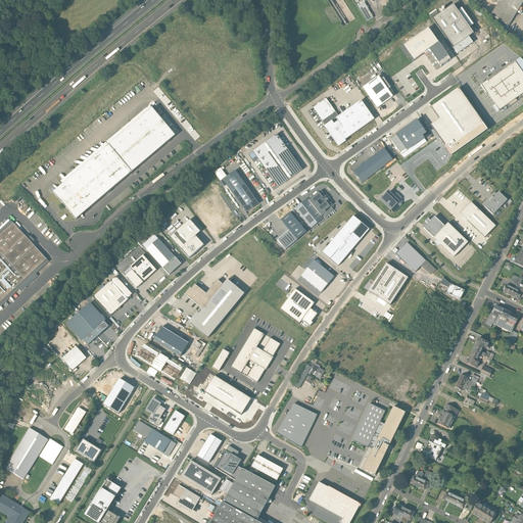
[(522,0),(500,0),(489,16),(508,28),(522,1),(522,0)]
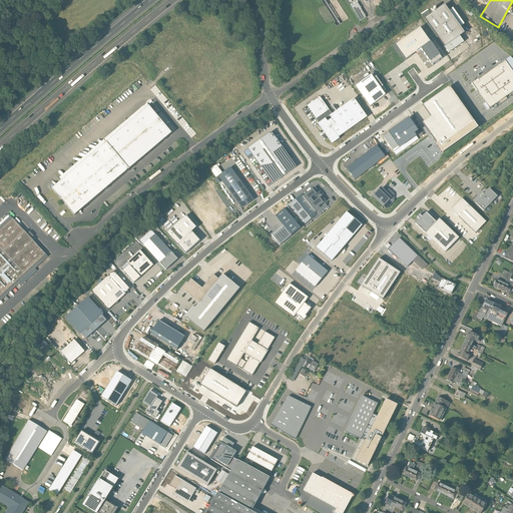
[(350,6),(360,22),(368,17),(358,1),(350,6)]
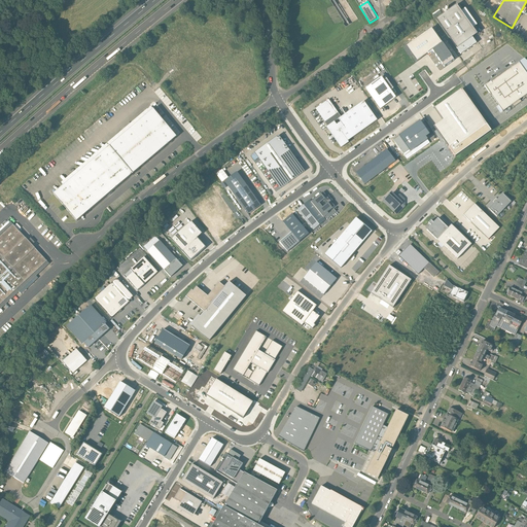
[(457,5),(436,20),(457,48),(472,37),(477,34),(457,5)]
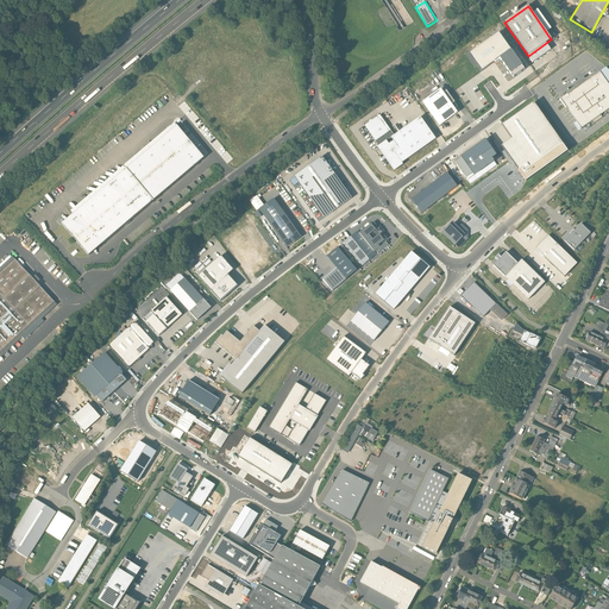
[(525,70),(498,33),(469,54),(482,71),(495,62),(500,60),(514,79),(525,70)]
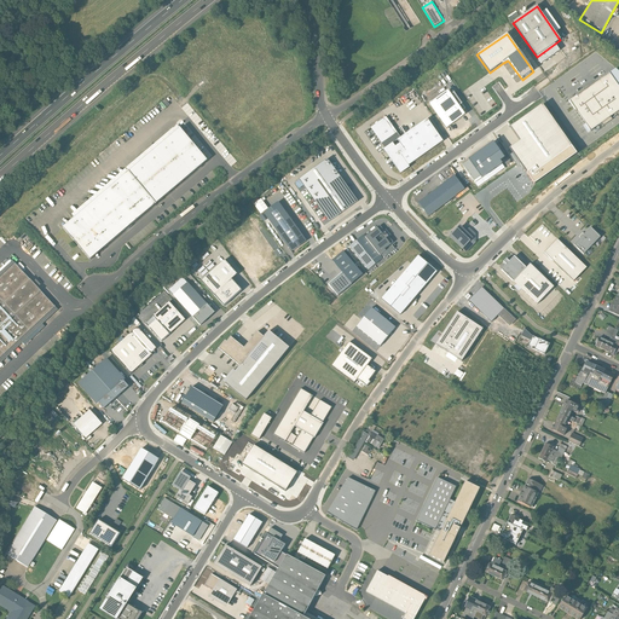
[(555,44),(537,57),(541,64),(560,51),(555,44)]
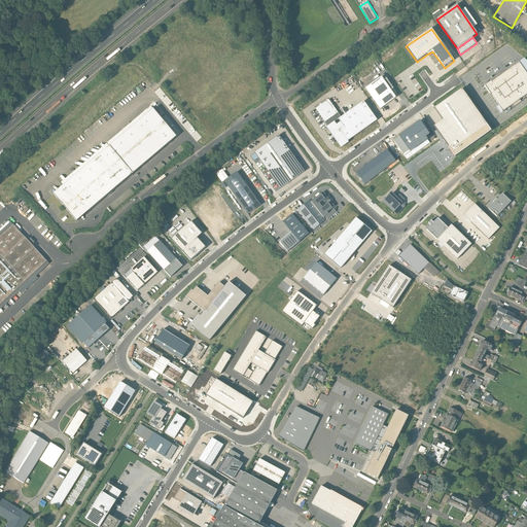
[(223,56),(217,61),(221,66),(227,62),(223,56)]
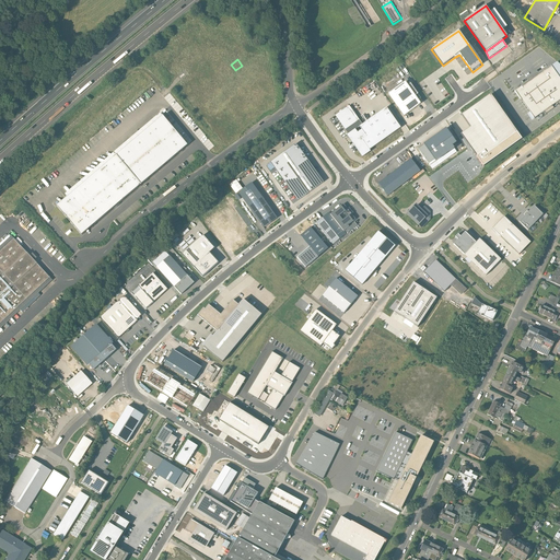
[(522,86),(515,92),(522,101),(531,113),(527,114),(532,120),(545,112),(546,114),(555,108),(552,106),(559,100),(559,65),(557,62),(522,88),(522,86)]
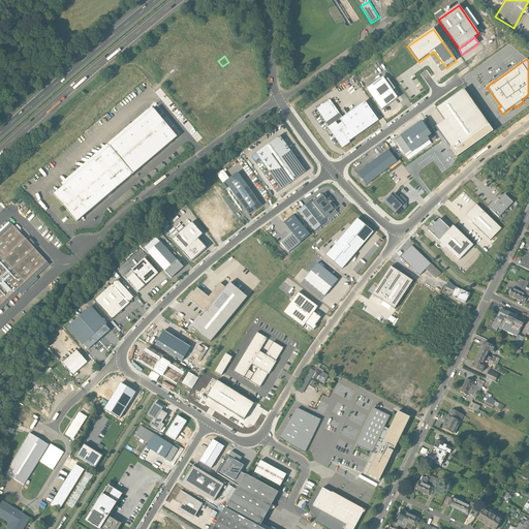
[(382,79),(367,89),(381,110),(397,98),(395,95),(384,82),(382,79)]
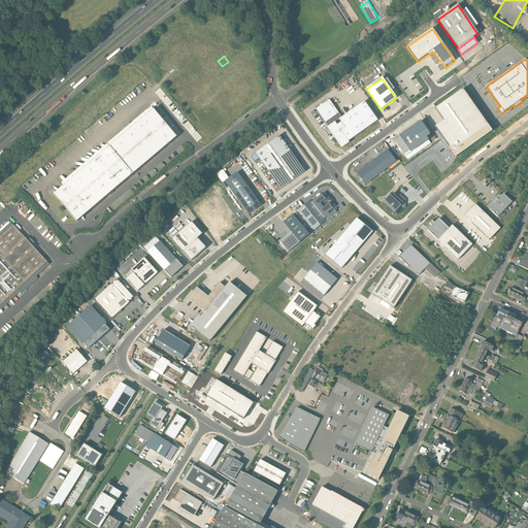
[(387,79),(384,81),(394,95),(397,93),(387,79)]
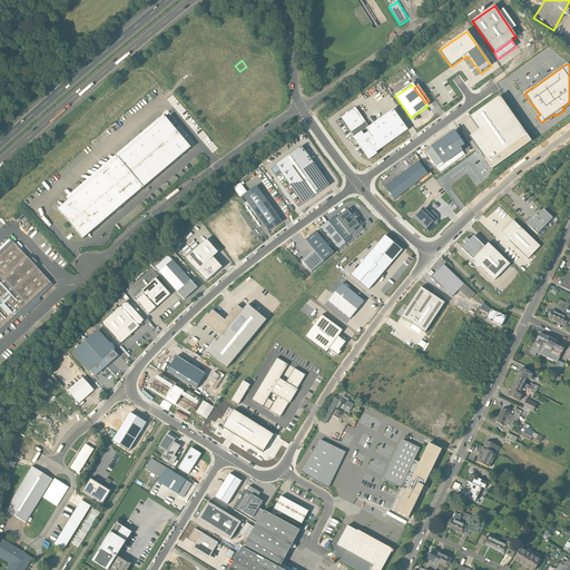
[(470,118),(479,130),(469,137),(492,169),(532,141),(499,97),(470,118)]
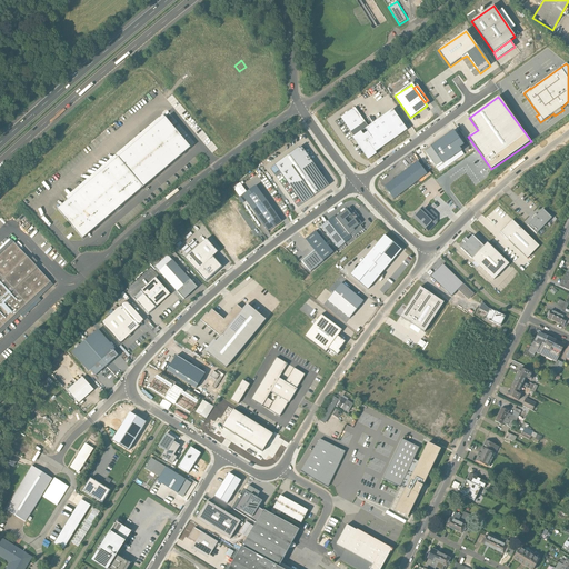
[(353,137),(368,127),(355,108),(340,118),(353,137)]
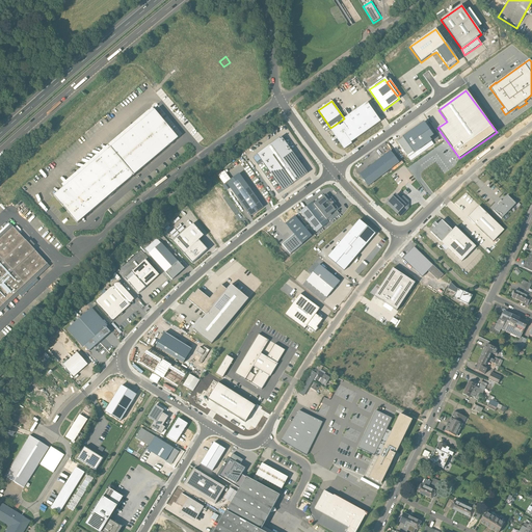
[(380,122),(367,102),(344,118),(330,128),(329,129),(344,150),(352,143),(351,142),(380,122)]
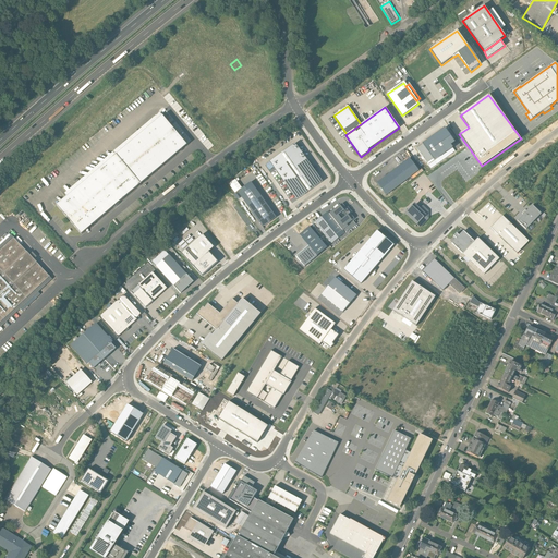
[(164,113),(116,153),(141,181),(187,142),(164,113)]
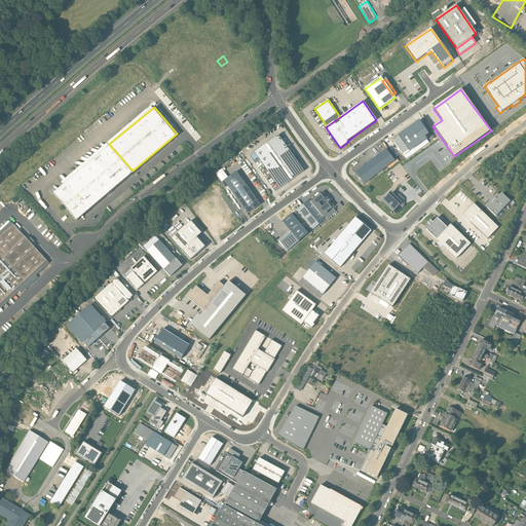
[(399,136),(392,140),(404,155),(409,151),(426,139),(425,137),(428,134),(419,120),(399,136)]
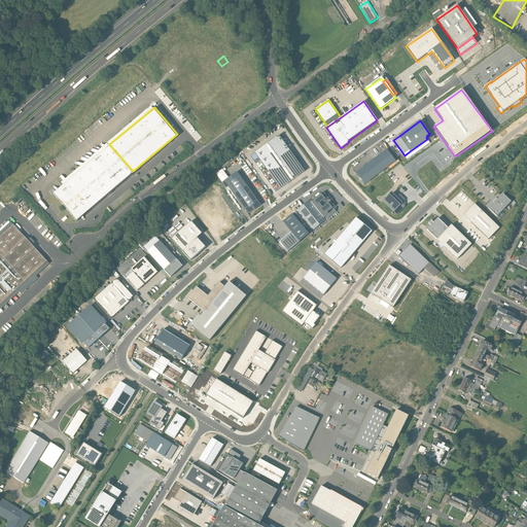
[(279,136),(255,152),(281,188),(305,172),(279,136)]
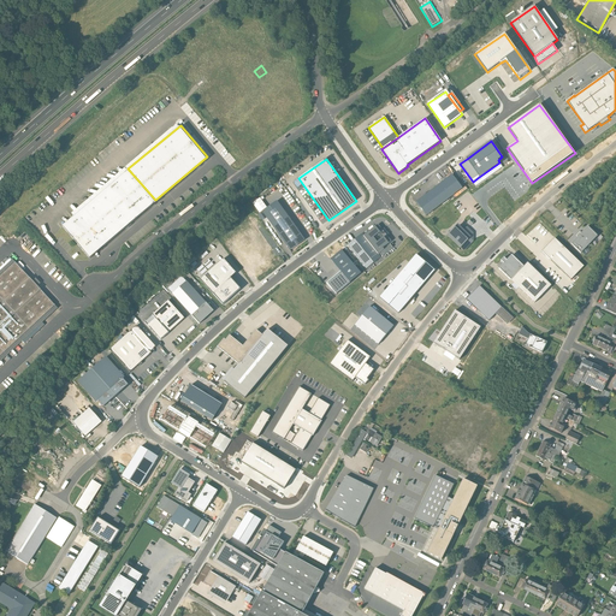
[(155,200),(128,169),(63,225),(89,255),(155,200)]
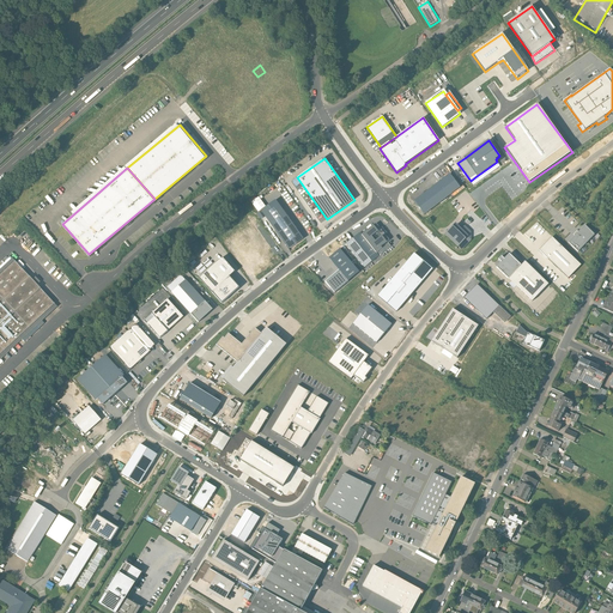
[(460,187),(450,174),(414,201),(424,214),(460,187)]
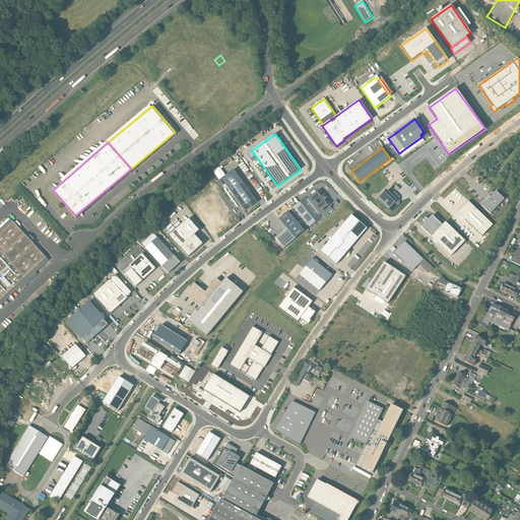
[(234,170),(221,179),(245,211),(257,202),(234,170)]
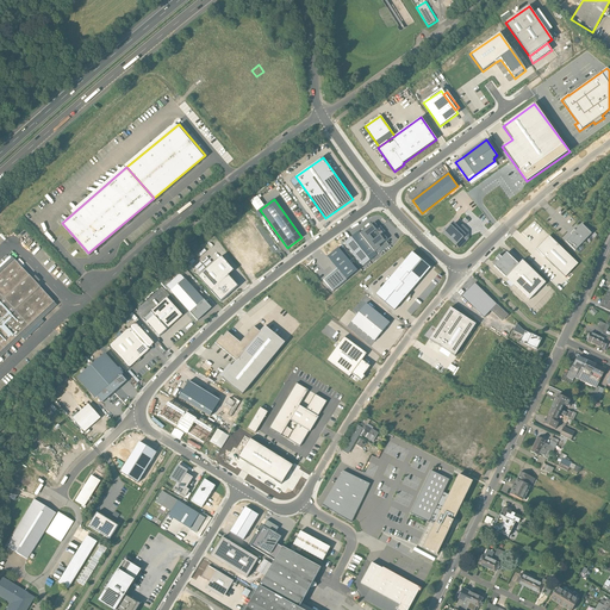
[(374,222),(360,234),(374,251),(380,247),(383,244),(381,243),(387,238),(374,222)]
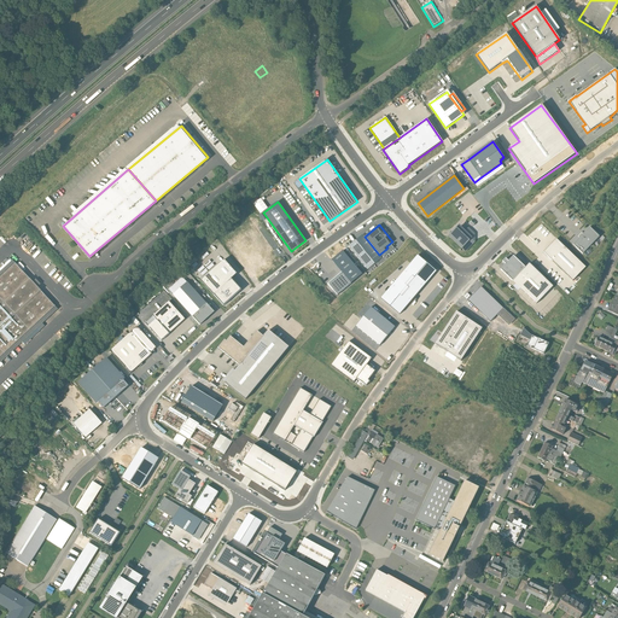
[(459,227),(450,235),(466,250),(474,242),(474,234),(468,228),(465,232),(459,227)]
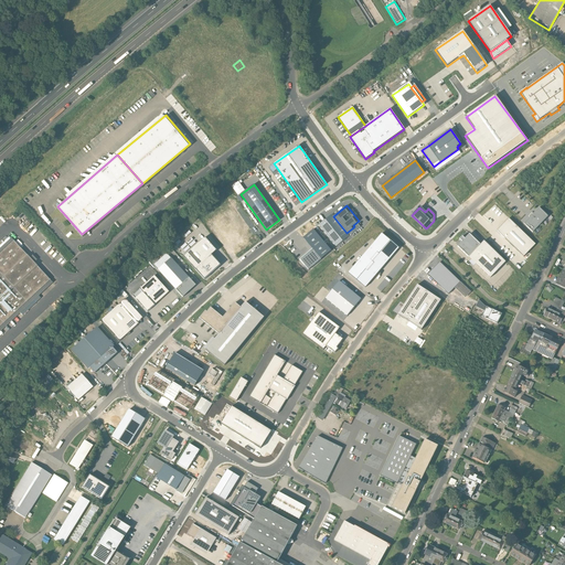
[(548,216),(539,208),(524,224),(533,233),(548,216)]
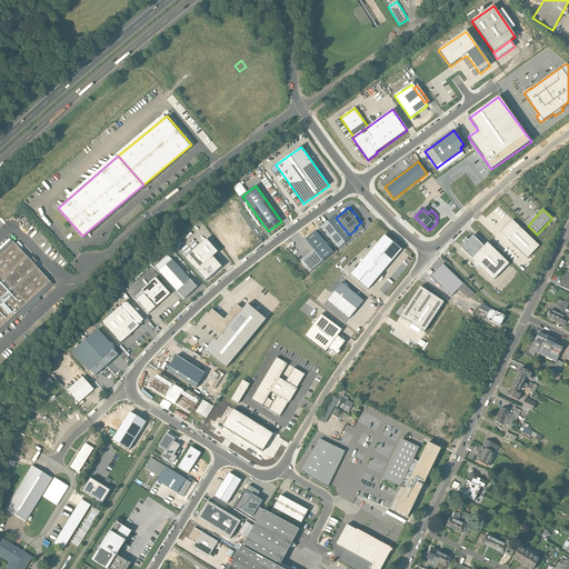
[(333,216),(321,227),(338,248),(362,228),(360,225),(357,228),(355,230),(349,235),(336,218),(333,216)]
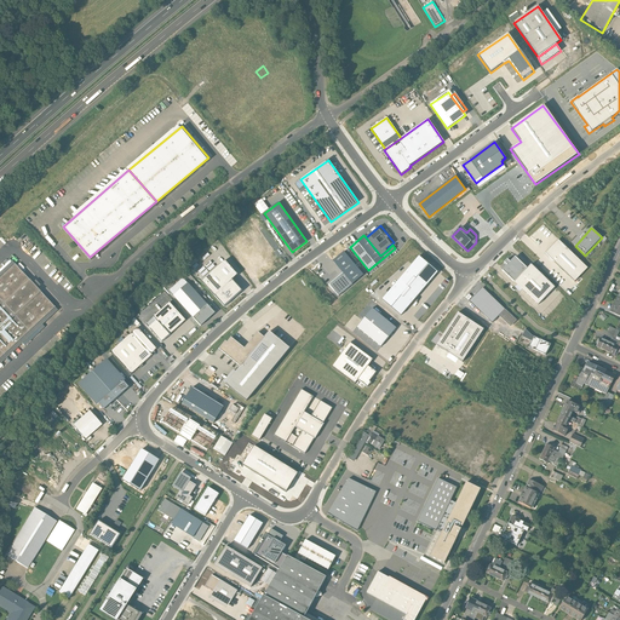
[(558,240),(545,253),(574,282),(587,268),(558,240)]
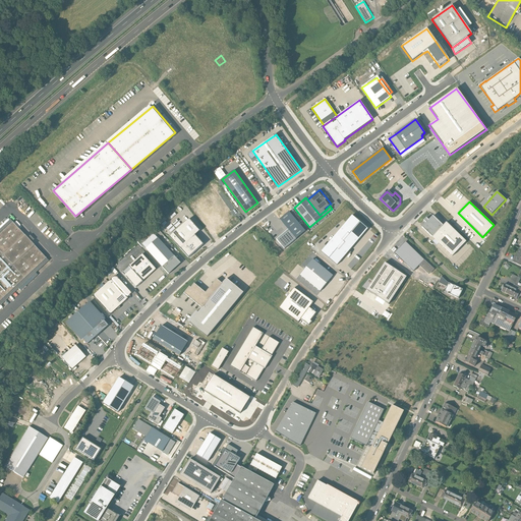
[(289,212),(279,219),(288,229),(296,239),(305,231),(289,212)]
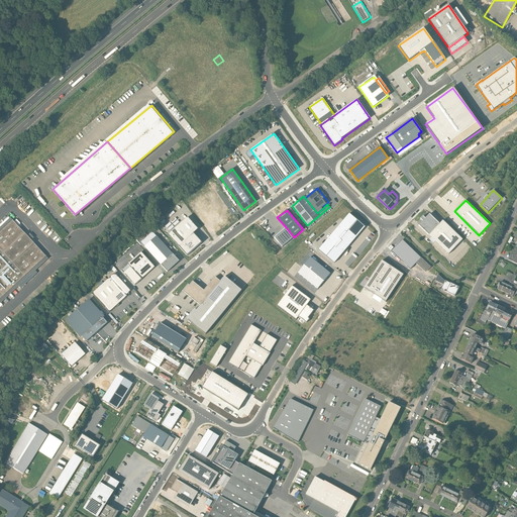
[(349,214),(318,250),(334,264),(366,227),(349,214)]
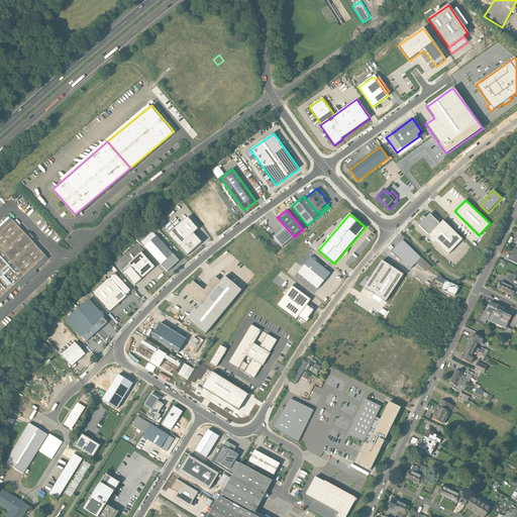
[(423,221),(418,225),(428,235),(439,224),(429,214),(425,218),(423,216),(420,219),(423,221)]
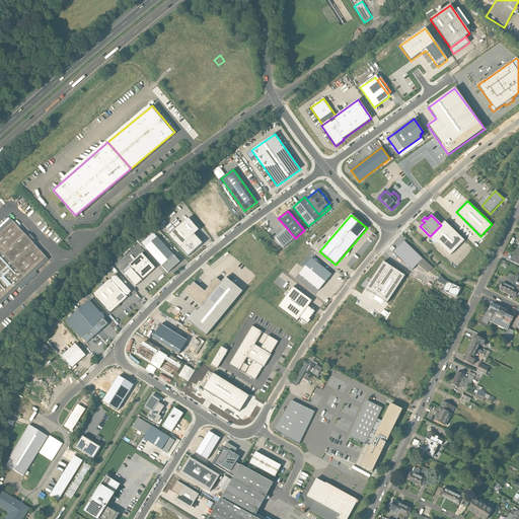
[(0,225),(0,229),(11,220),(9,218),(0,225)]
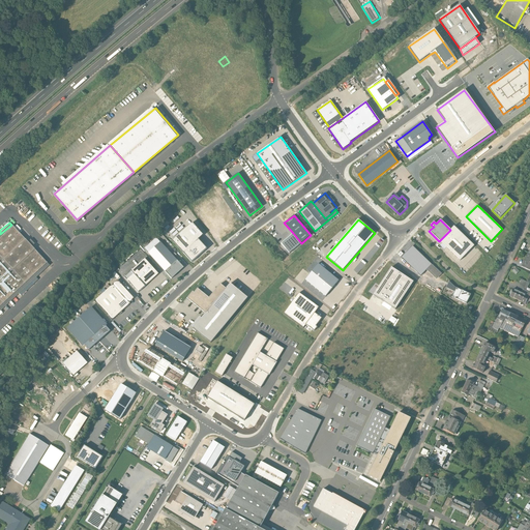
[(203,235),(192,223),(172,241),(192,263),(207,248),(199,239),(203,235)]
